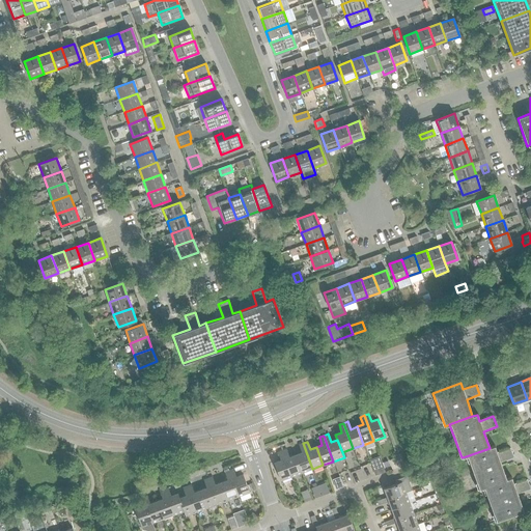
[(301,452),(295,455),(302,473),(312,469),(303,443),(298,445),(301,452)]
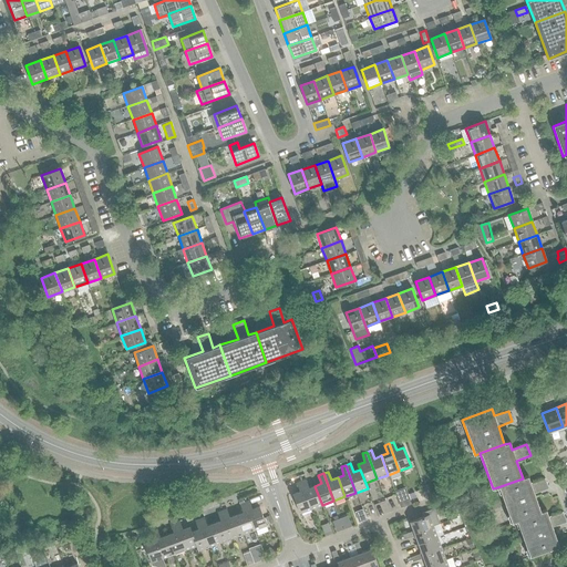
[(511,523),(516,522),(540,512),(534,494),(548,488),(544,478),(529,484),(527,476),(523,478),(497,487),(511,523)]
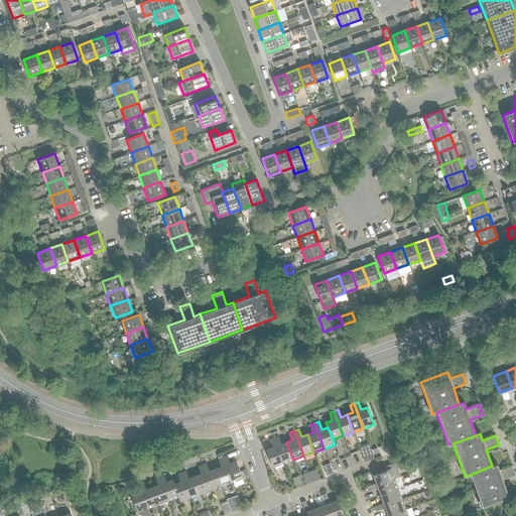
[(283,464),(293,460),(286,442),(280,444),(278,436),(273,438),(283,464)]
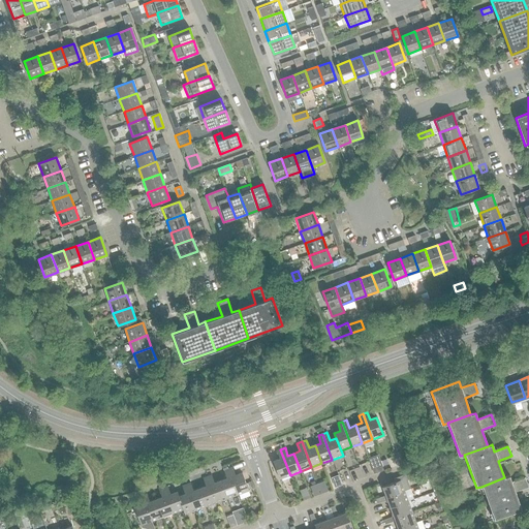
[(279,479),(290,475),(280,449),(276,450),(279,459),(273,461),(279,479)]
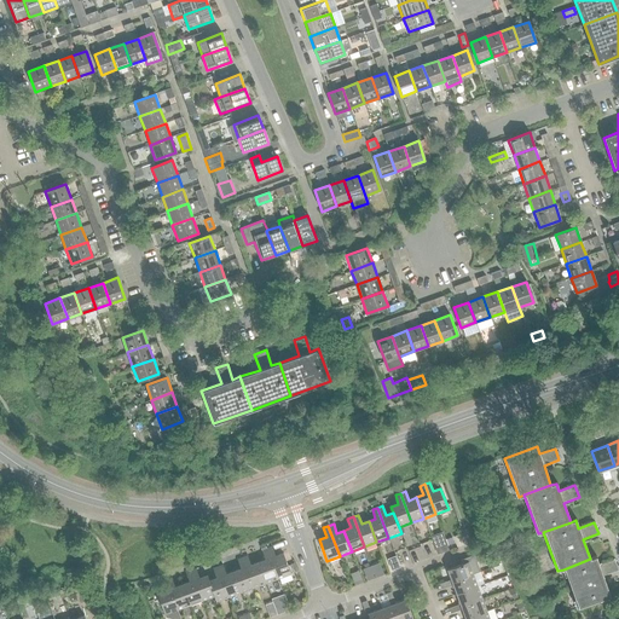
[(446,551),(449,550),(443,532),(439,533),(446,551)]
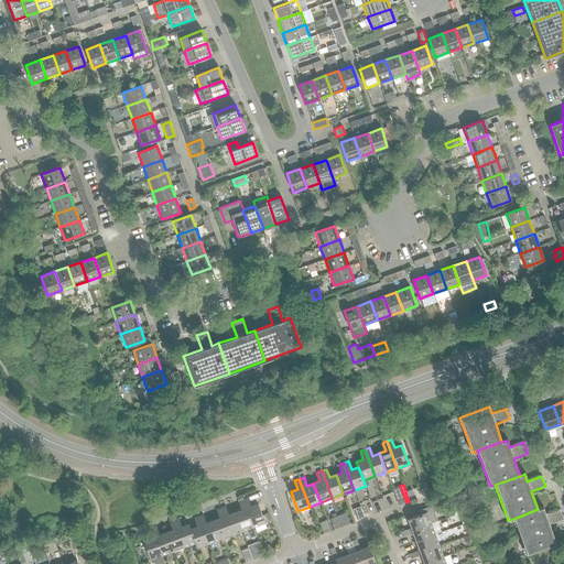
[(394,492),(375,499),(379,512),(399,506),(394,492)]
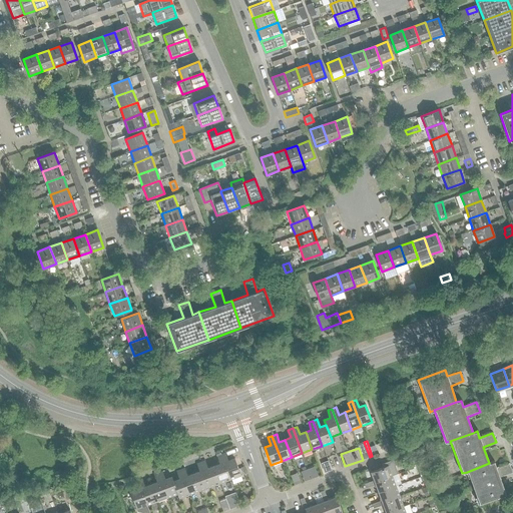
[(224,453),(220,455),(229,480),(240,476),(237,469),(233,458),(227,461),(224,453)]
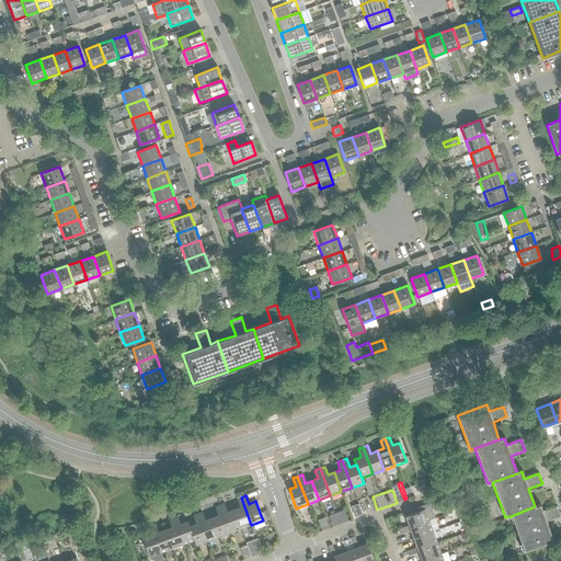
[(240,507),(233,510),(240,528),(251,525),(241,497),(237,499),(240,507)]
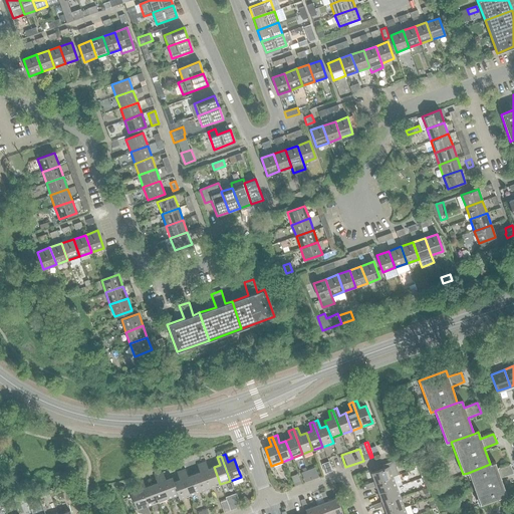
[(364,485),(365,487),(393,477),(399,475),(394,461),(381,465),(382,469),(370,473),(374,482),(364,485)]
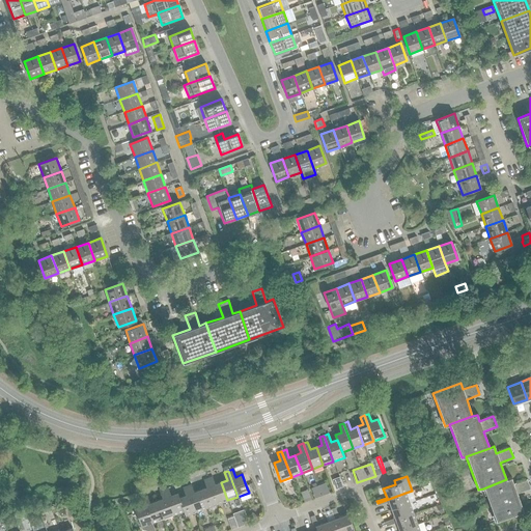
[(212,477),(207,478),(217,504),(227,500),(221,482),(215,484),(212,477)]
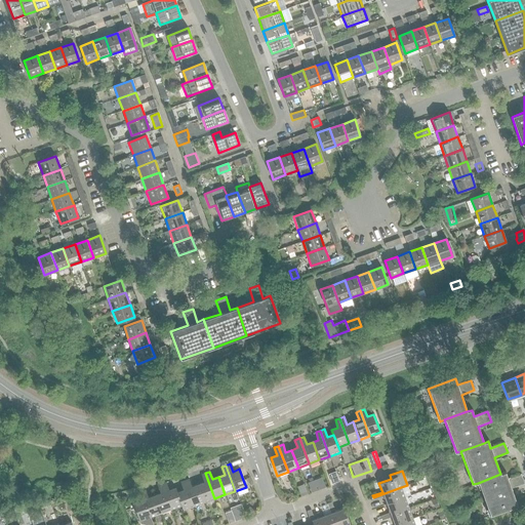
[(203,482),(198,485),(204,502),(214,498),(205,473),(201,475),(203,482)]
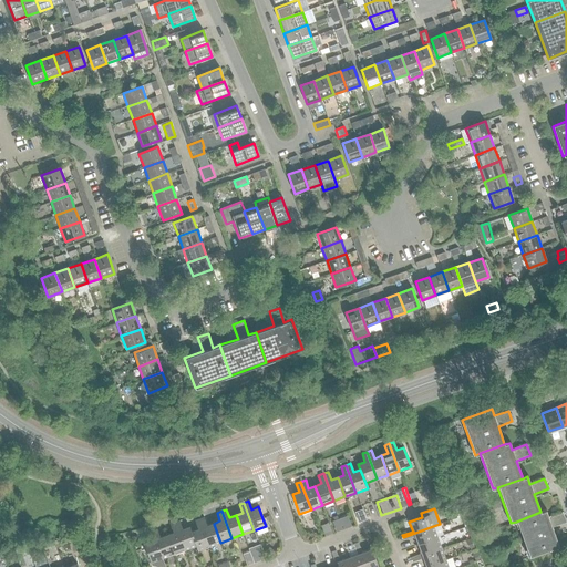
[(545,511),(540,512),(516,522),(528,557),(558,546),(552,528),(566,523),(562,513),(548,517),(545,511)]
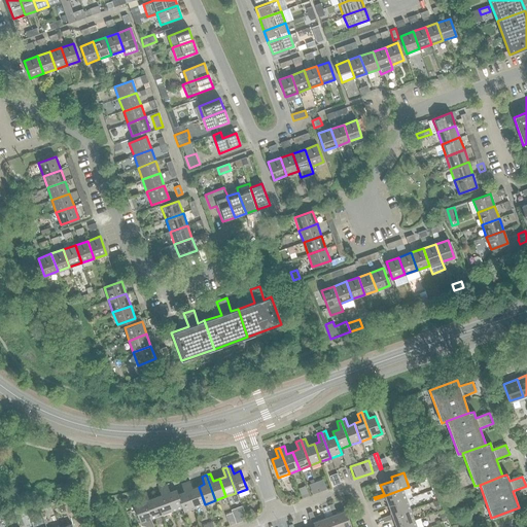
[(327,479),(313,482),(315,492),(330,488),(327,479)]
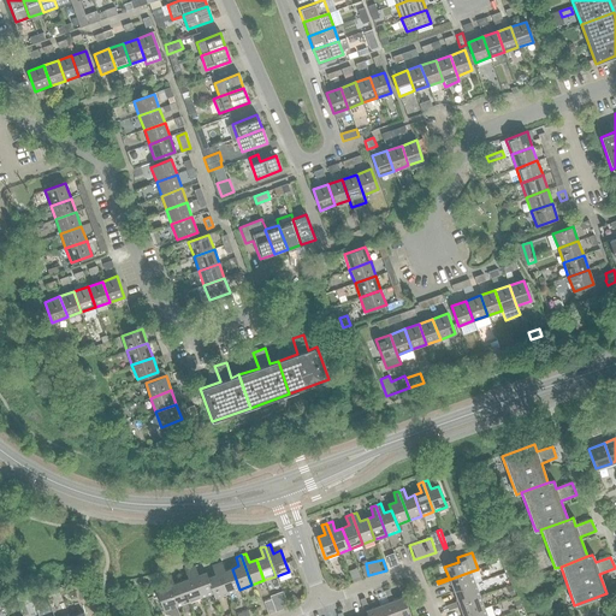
[(292,561),(285,563),(289,572),(296,568),(292,561)]
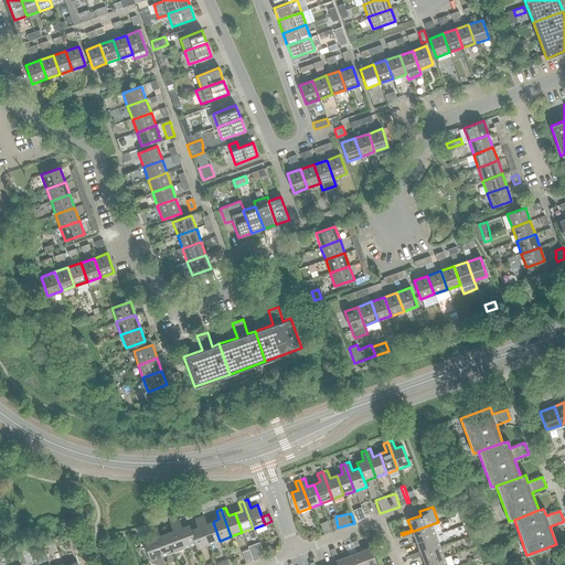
[(209,545),(220,541),(213,522),(206,524),(203,515),(199,518),(209,545)]
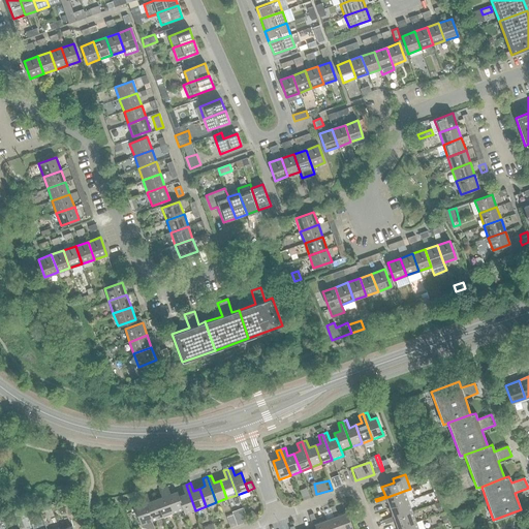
[(195,510),(186,485),(181,486),(184,494),(178,496),(183,509),(184,514),(195,510)]
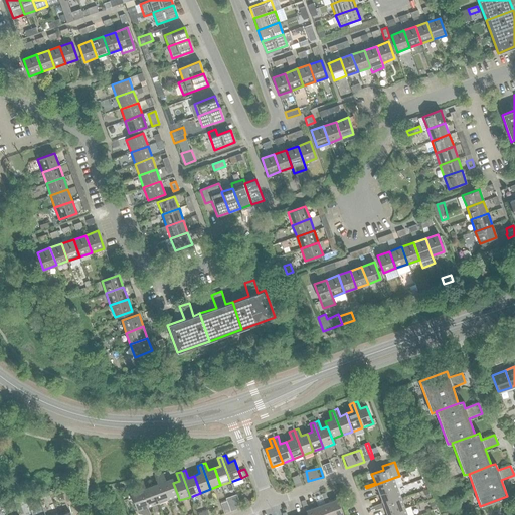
[(163,473),(158,475),(168,500),(178,496),(173,483),(172,479),(165,481),(163,473)]
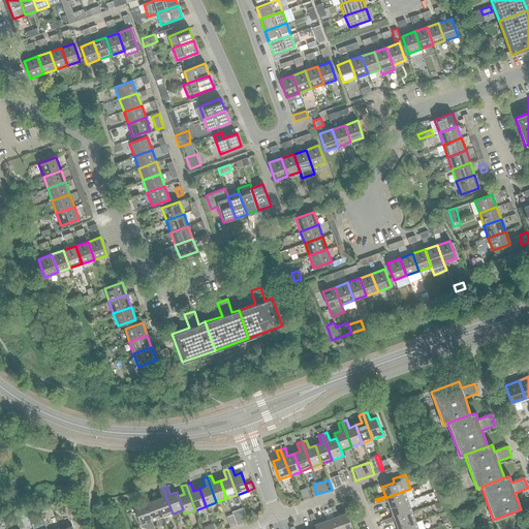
[(161,497),(155,499),(162,517),(173,514),(162,488),(158,490),(161,497)]
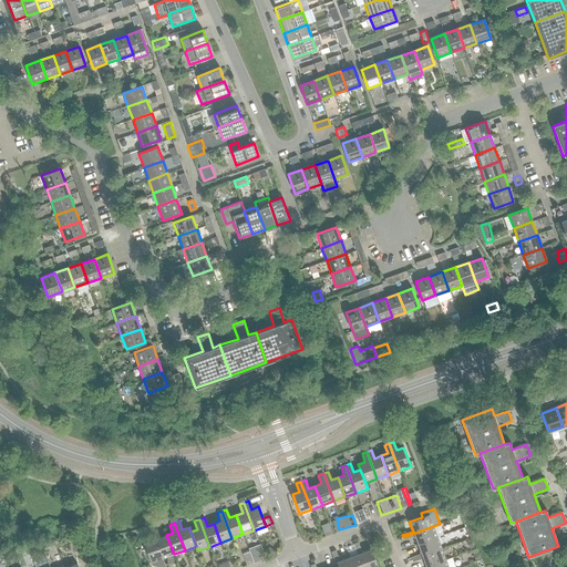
[(436,537),(433,526),(403,537),(404,539),(414,536),(418,545),(436,537)]
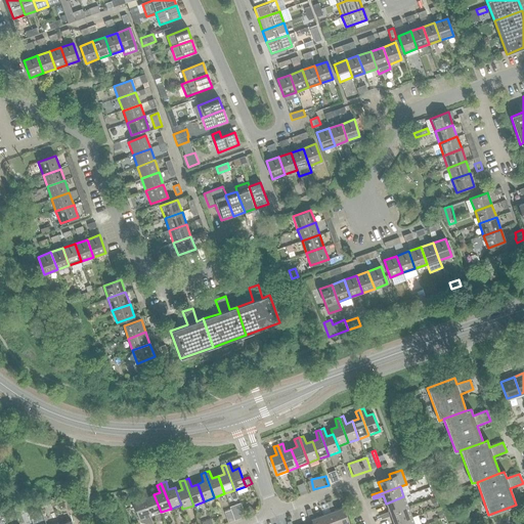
[(144,489),(140,490),(149,516),(161,512),(154,494),(147,496),(144,489)]
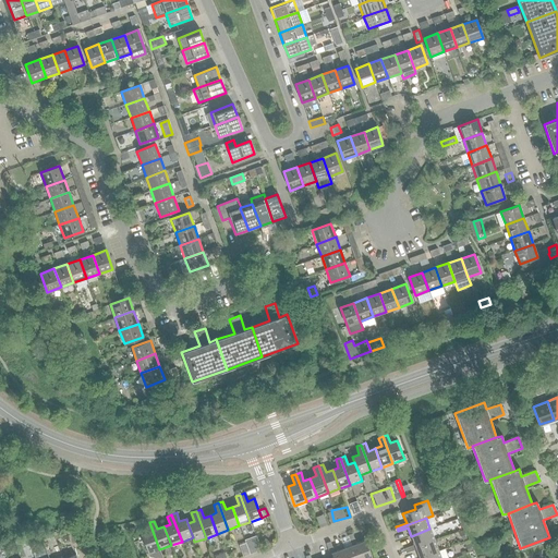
[(148,554),(159,549),(149,522),(145,524),(148,533),(141,535),(148,554)]
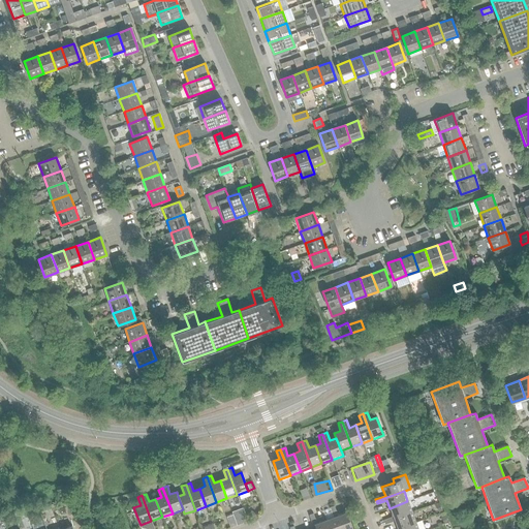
[(411,511),(407,501),(390,508),(393,517),(383,520),(383,522),(411,511)]
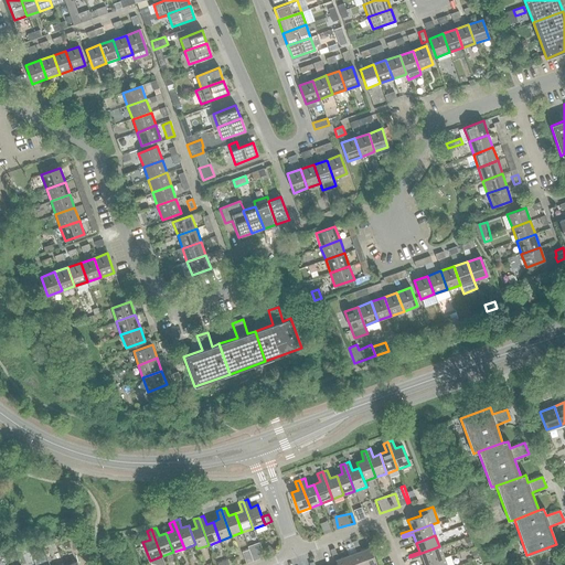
[(355,553),(347,556),(350,564),(362,564),(354,541),(352,542),(355,553)]
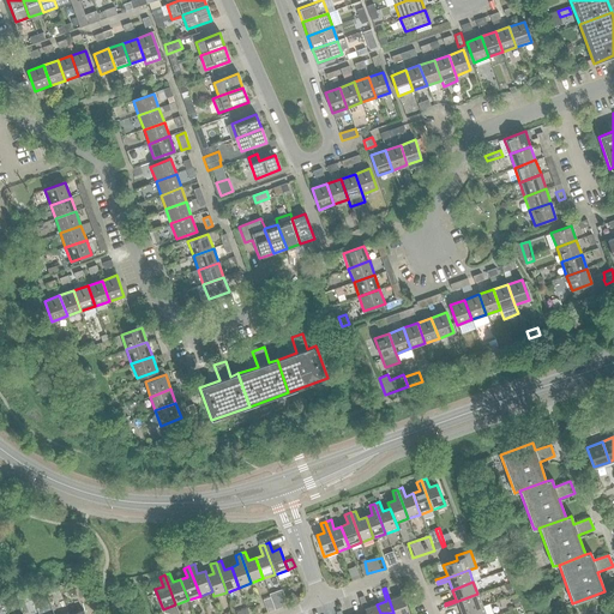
[(387,588),(385,588),(393,613),(408,613),(402,595),(391,599),(387,588)]
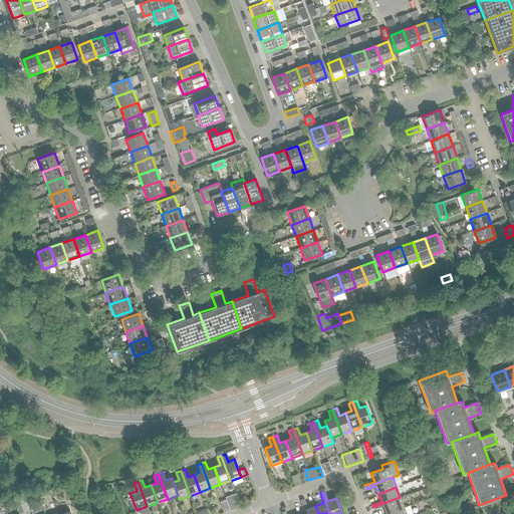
[(225,498),(230,511),(241,507),(236,494),(225,498)]
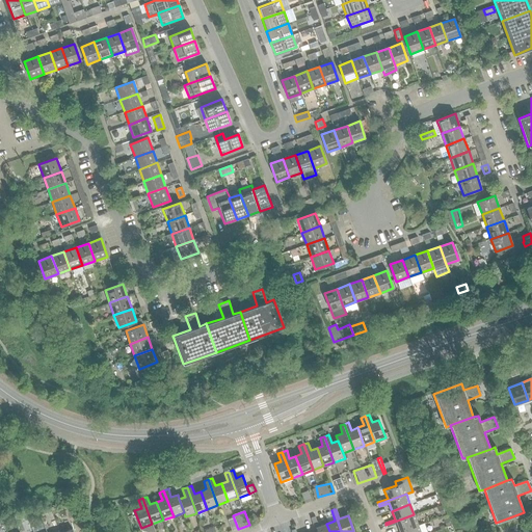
[(397,524),(400,531),(418,526),(414,514),(386,525),(387,527),(397,524)]
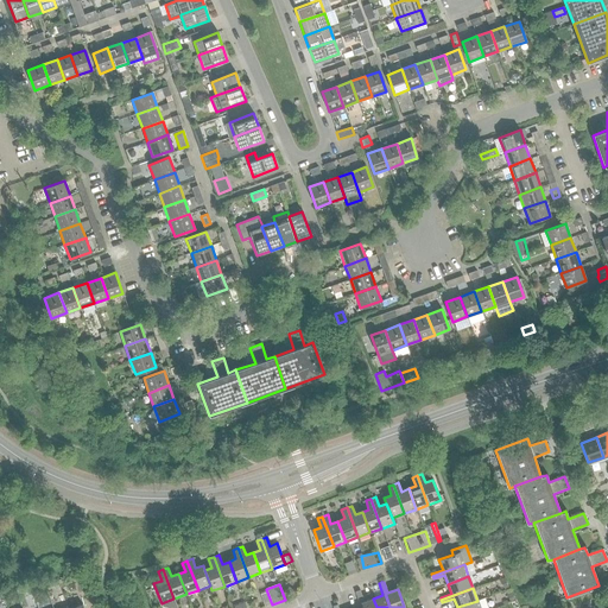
[(361,603),(362,607),(377,607),(373,599),(363,602),(360,590),(355,593),(359,605),(361,603)]
